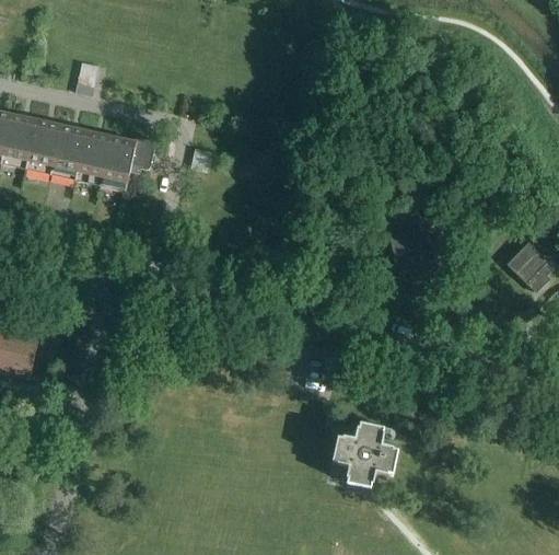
[(92,81),(97,60),(82,56),(78,78),(92,81)]
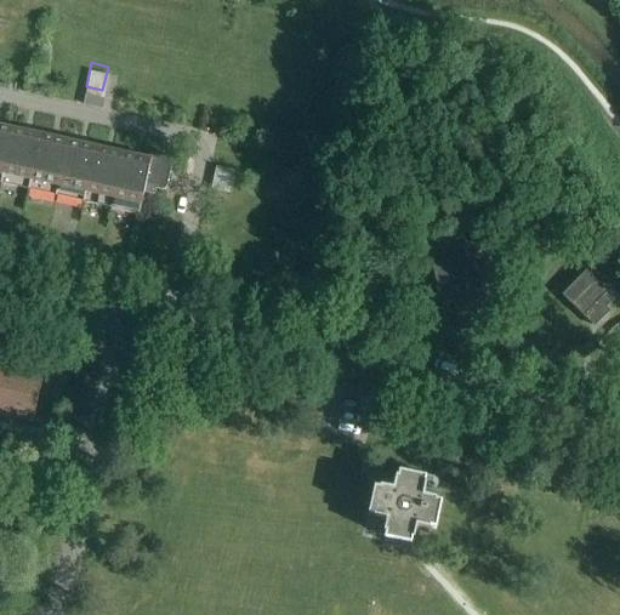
[(0,180),(1,180),(13,125),(0,120),(0,180)]
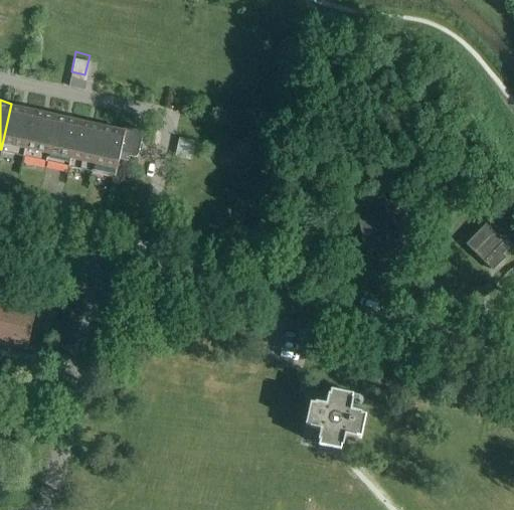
[(1,149),(24,154),(34,109),(11,104),(1,149)]
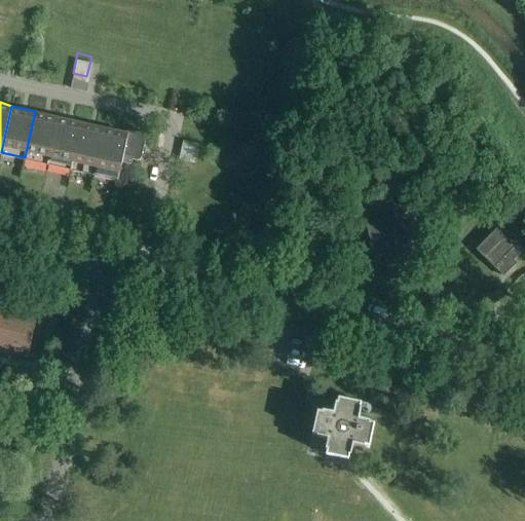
[(25,157),(47,162),(58,116),(35,111),(25,157)]
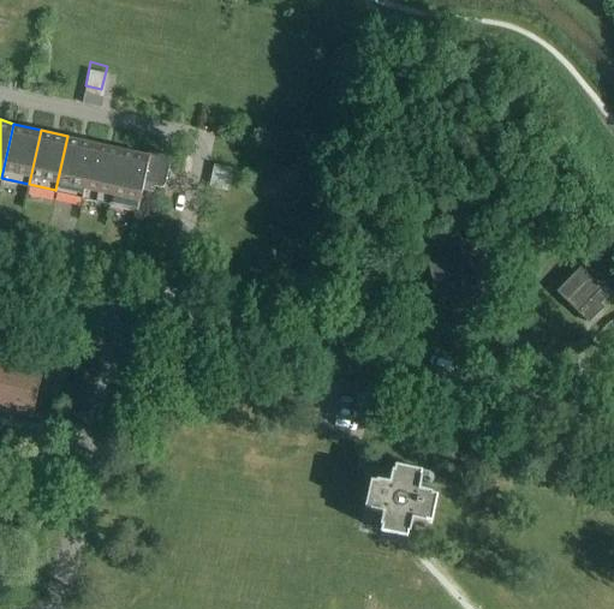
[(55,190),(83,196),(95,142),(67,136),(55,190)]
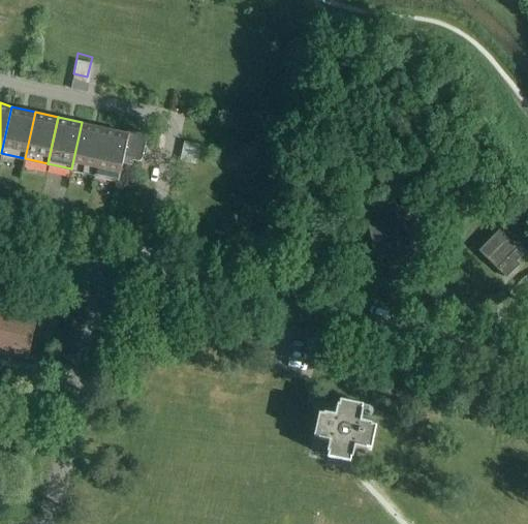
[(71,168),(95,174),(105,127),(82,122),(71,168)]
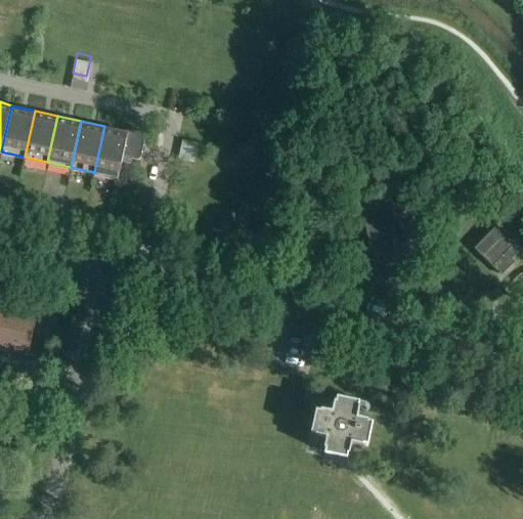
[(104,126),(94,172),(117,177),(122,154),(135,157),(136,157),(137,157),(138,157),(139,156),(140,155),(140,154),(140,153),(145,133),(145,132),(145,130),(144,129),(143,128),(142,128),(128,125),(127,125),(126,125),(125,126),(124,127),(123,130),(104,126)]
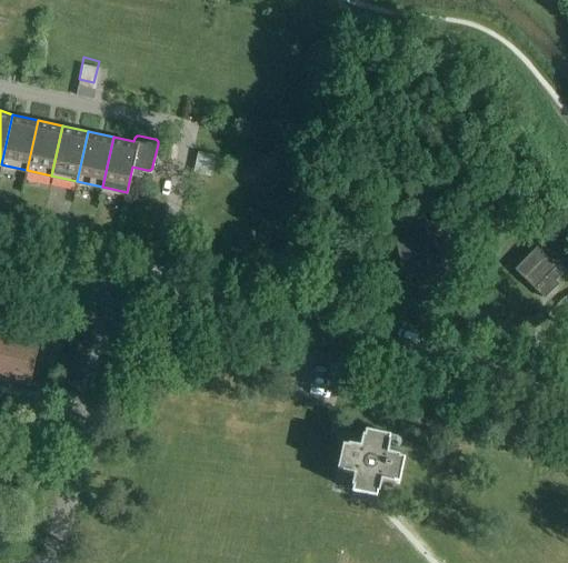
[(193,170),(210,173),(215,152),(198,149),(193,170)]
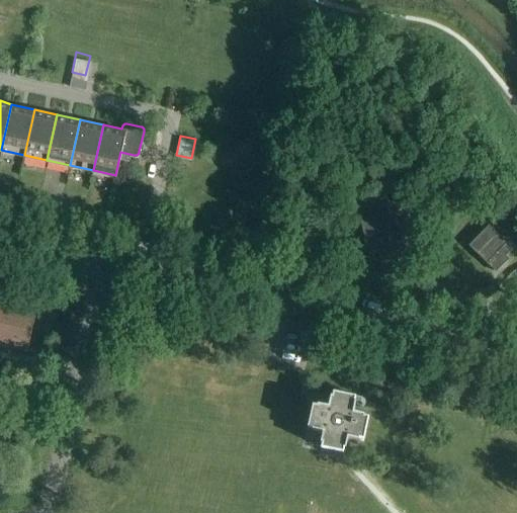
[(392,209),(363,216),(369,244),(400,238),(398,228),(396,229),(392,209)]
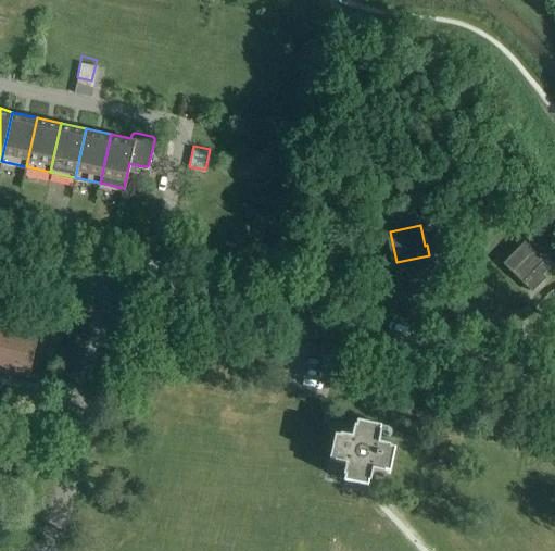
[(550,264),(528,242),(505,264),(529,288),(537,280),(535,278),(550,264)]
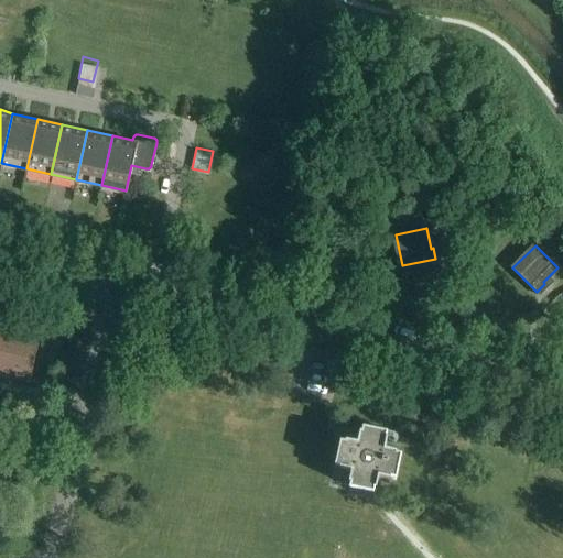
[(32,335),(0,327),(0,371),(29,379),(35,349),(29,348),(32,335)]
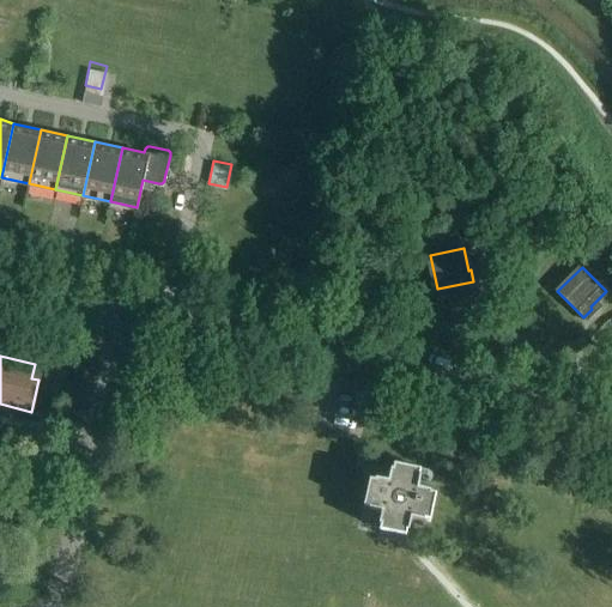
[(388,478),(375,475),(375,477),(369,475),(363,502),(369,503),(369,505),(381,508),(379,521),(380,521),(379,527),(405,533),(406,527),(408,527),(411,515),(417,516),(424,517),(424,516),(430,517),(436,490),(430,489),(430,487),(418,484),(420,472),(419,472),(420,466),(393,460),(392,466),(391,466),(388,478)]
